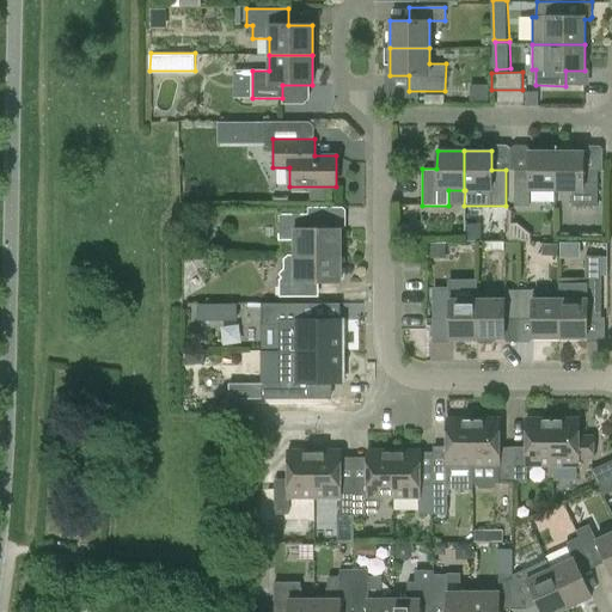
[(528,206),(528,190),(556,190),(556,152),(528,151),(528,171),(514,171),(514,206),(528,206)]
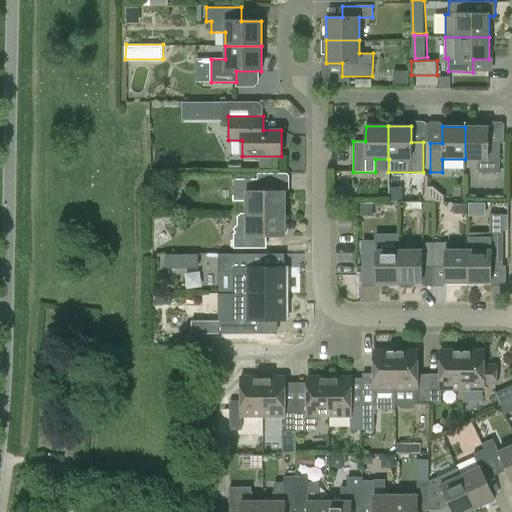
[(478,173),(487,173),(500,173),(500,142),(488,142),(488,127),(465,127),(465,159),(479,160),(478,173)]
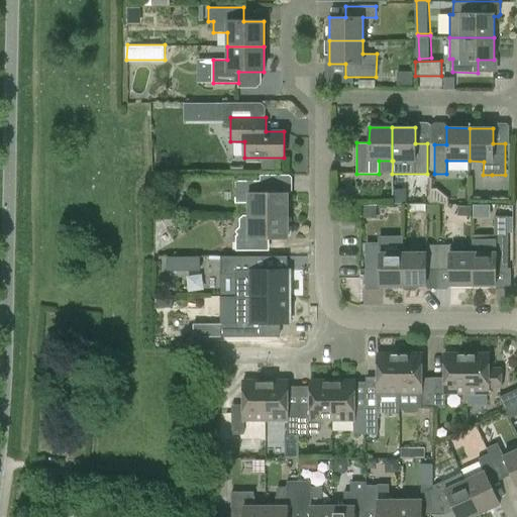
[(248,204),(248,216),(288,216),(288,193),(269,193),(269,181),(261,181),(235,181),(235,204),(248,204)]
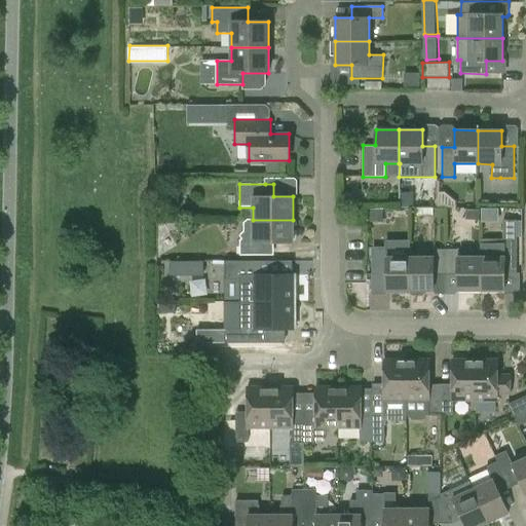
[(274,255),(273,242),(293,242),(293,220),(253,220),(248,220),(245,223),(245,231),(240,235),(240,237),(242,238),(240,240),(240,255),(274,255)]
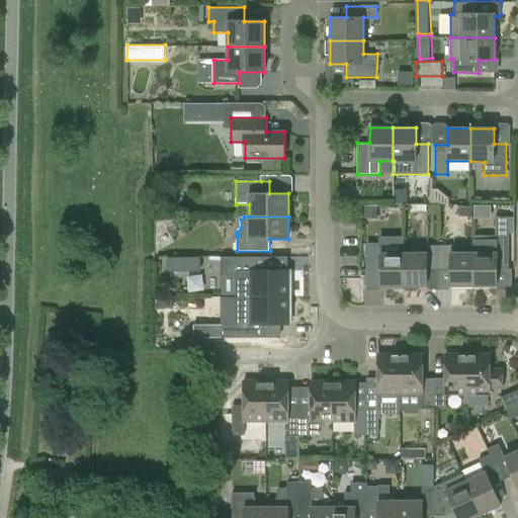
[(472,244),(472,253),(472,286),(496,286),(497,289),(512,289),(512,268),(509,268),(509,217),(495,217),(495,245),(472,244)]
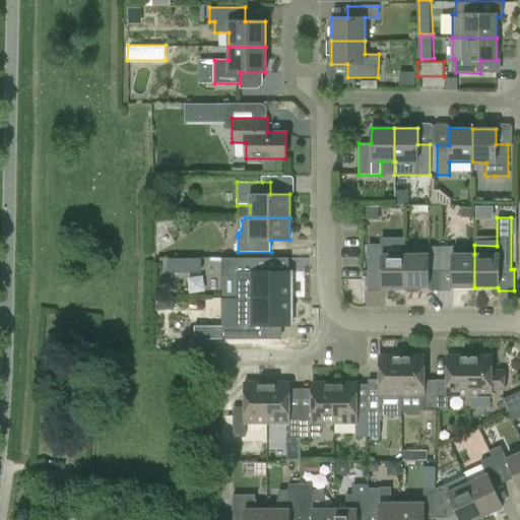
[(404,254),(383,254),(383,246),(370,247),(369,287),(405,287),(404,254)]
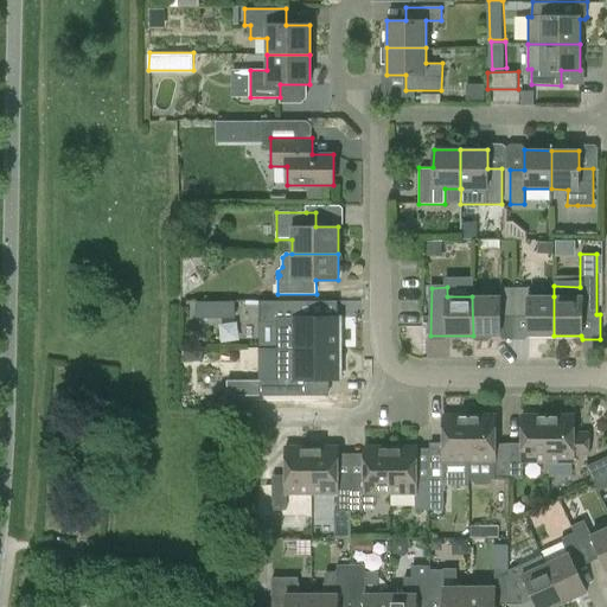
[(499,336),(499,317),(513,317),(513,288),(499,288),(499,296),(472,296),(473,336),(477,342),(489,342),(491,338),(491,336),(499,336)]
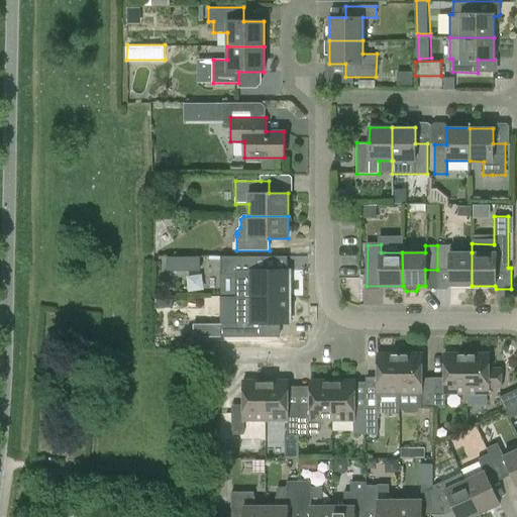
[(472,252),(449,252),(449,245),(437,245),(437,270),(449,270),(449,286),(472,286),(472,252)]
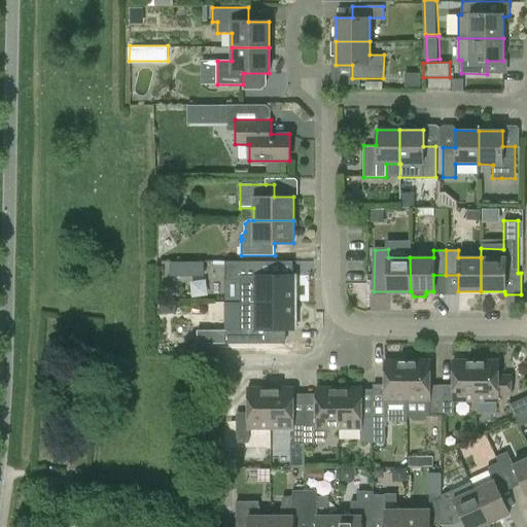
[(205,276),(205,261),(172,259),(171,274),(205,276)]
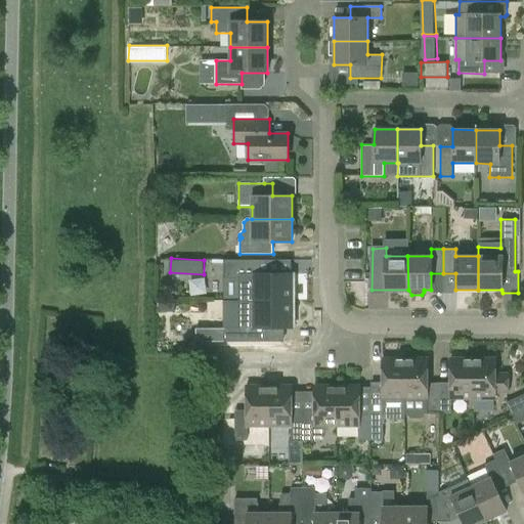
[(225,260),(224,300),(294,301),(294,273),(267,273),(267,260),(225,260)]
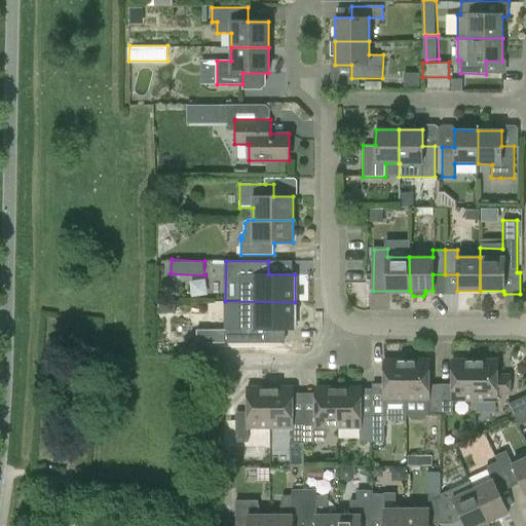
[(268,343),(268,329),(295,329),(295,302),(225,301),(225,325),(225,329),(196,330),(196,343),(268,343)]
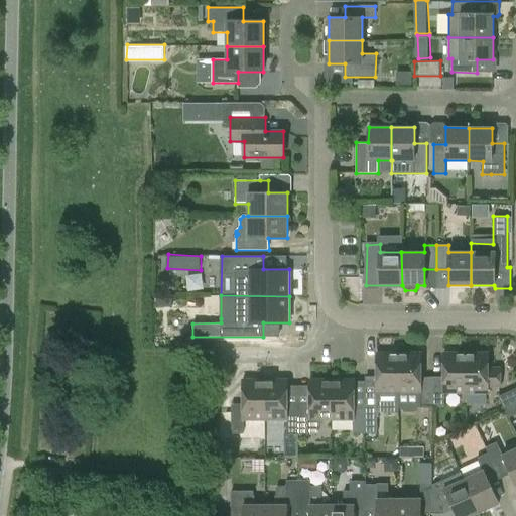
[(377,393),(398,393),(399,352),(377,352),(377,393)]
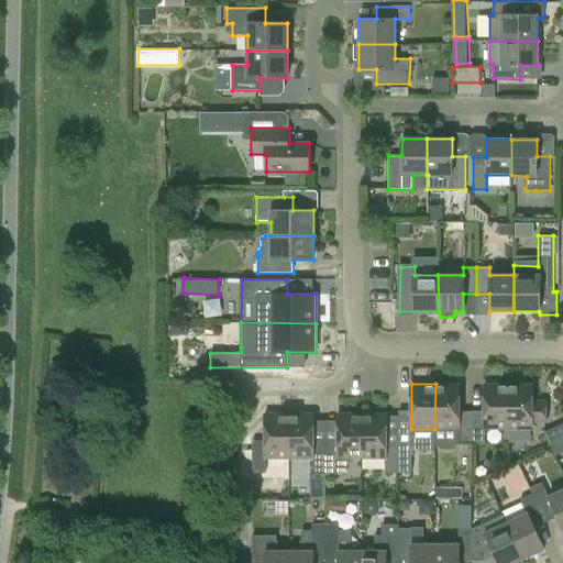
[(434,429),(435,429),(435,444),(438,444),(442,449),(452,449),(456,444),(472,444),(472,411),(459,411),(459,384),(435,384),(434,429)]
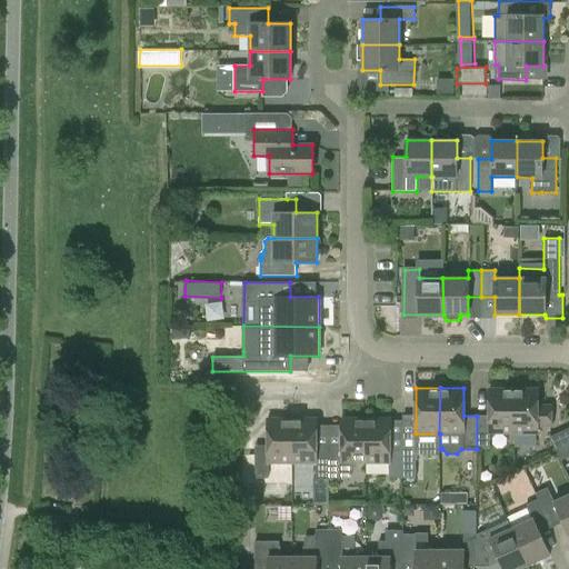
[(489,416),(477,416),(477,449),(489,449),(489,433),(513,433),(513,388),(489,388),(489,416)]
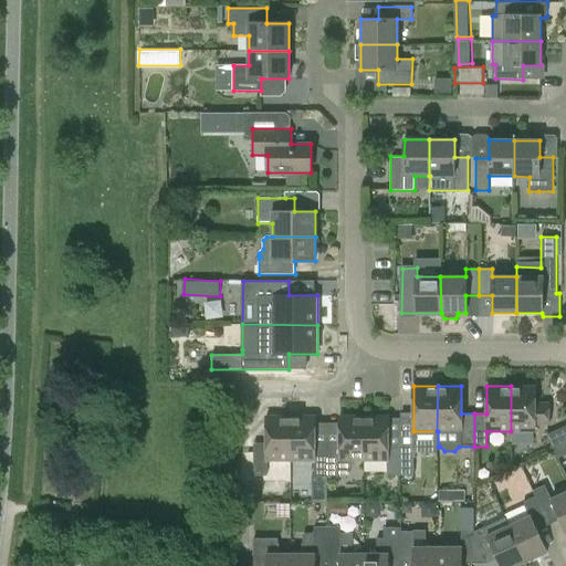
[(548,404),(535,404),(535,386),(511,386),(511,431),(535,431),(535,425),(548,425),(548,404)]
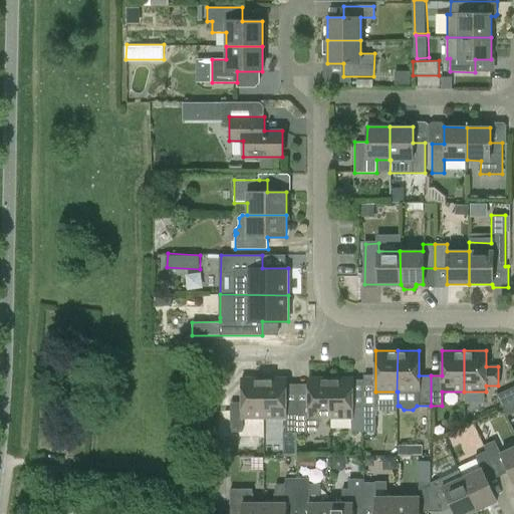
[(242,432),(242,419),(264,419),(264,377),(242,377),(242,403),(231,403),(230,432),(242,432)]
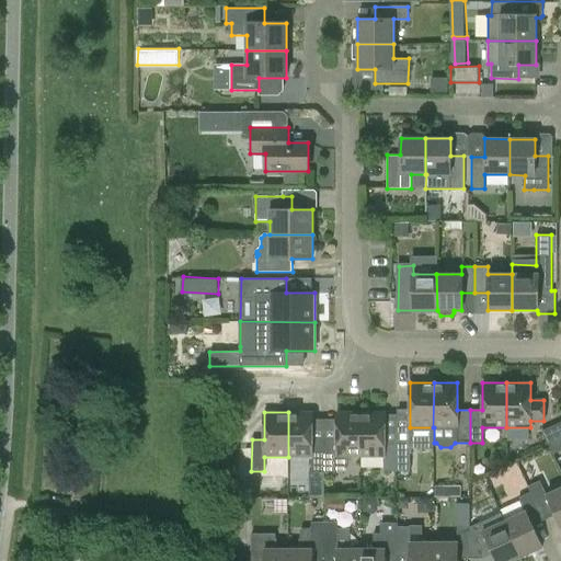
[(324,441),(312,441),(311,412),(288,412),(288,457),(312,457),(311,471),(324,471),(324,441)]
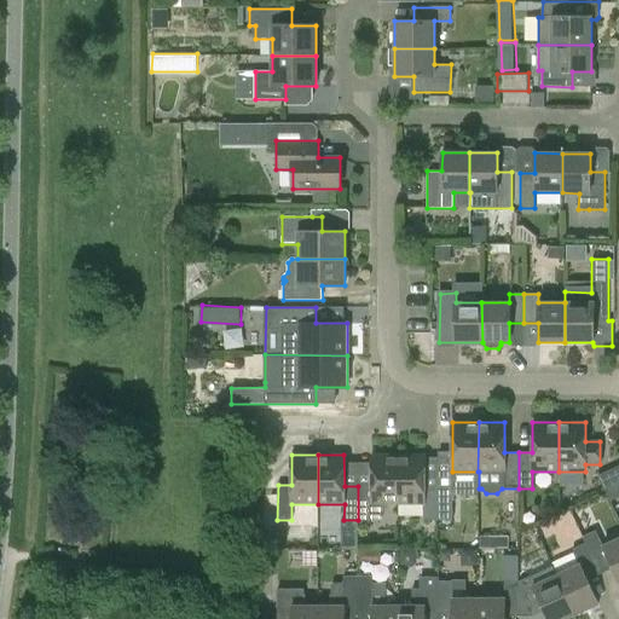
[(371,485),(358,486),(358,520),(381,520),(386,504),(398,504),(398,455),(371,455),(371,485)]
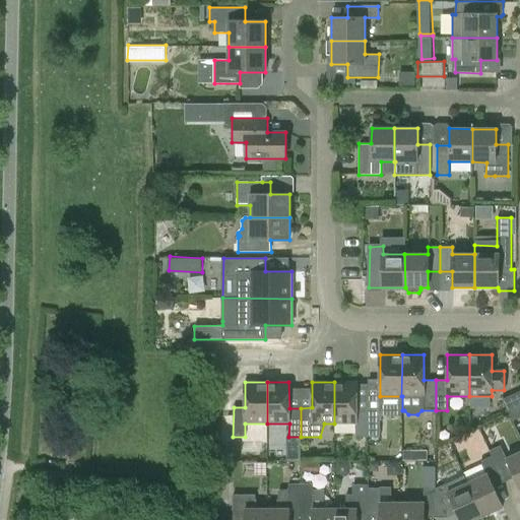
[(334,424),(356,424),(356,437),(369,437),(368,412),(368,407),(356,407),(356,382),(334,382),(334,424)]
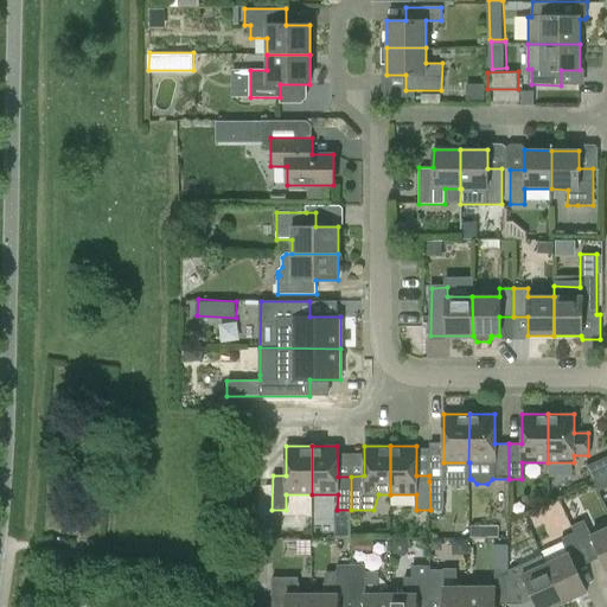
[(606,455),(587,466),(593,479),(606,472),(606,455)]
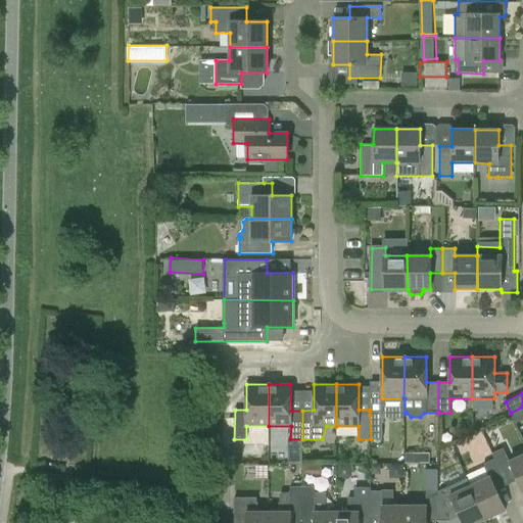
[(522,420),(522,407),(511,413),(516,423),(522,420)]
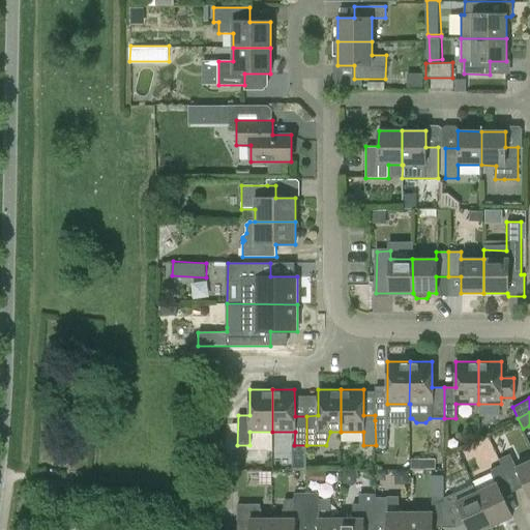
[(387,415),(375,415),(375,420),(376,445),(387,445),(387,415)]
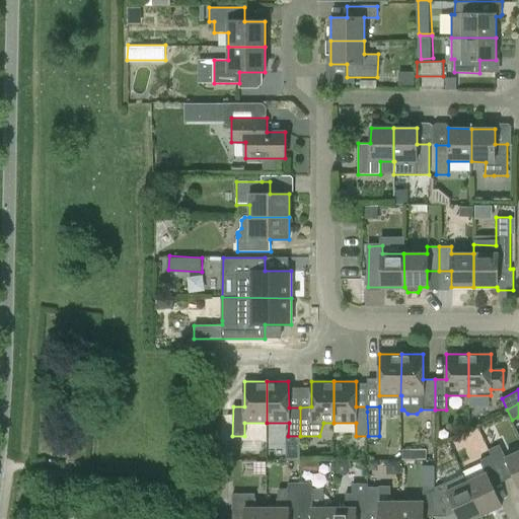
[(518,451),(505,458),(499,445),(489,450),(491,455),(503,482),(513,476),(518,490),(518,451)]
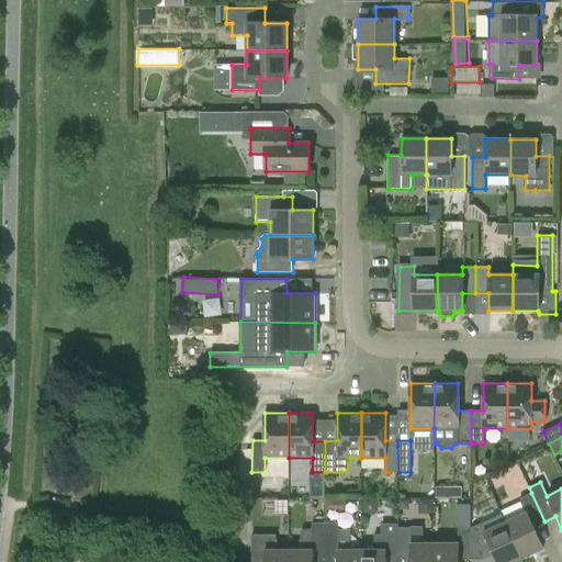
[(542,548),(532,527),(544,521),(531,493),(520,498),(527,514),(506,524),(521,557),(542,548)]
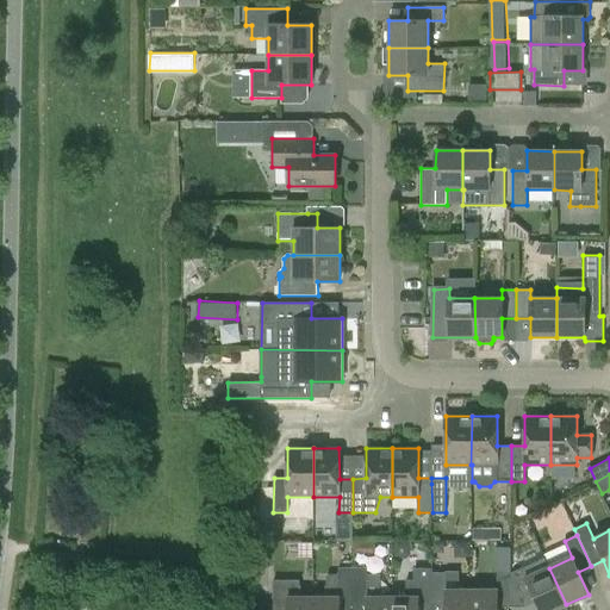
[(446,558),(473,556),(472,540),(444,541),(446,558)]
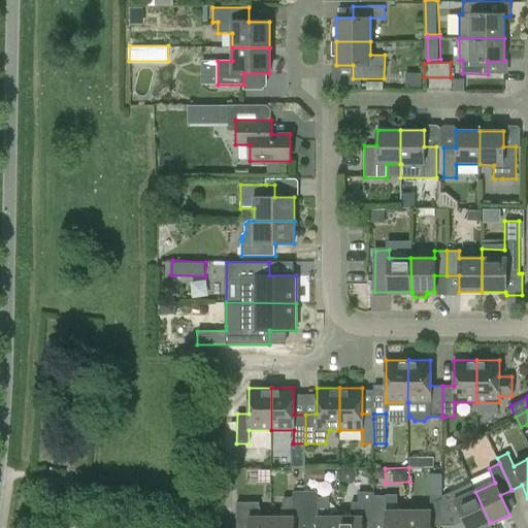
[(305,527),(305,492),(293,492),(293,497),(285,497),(283,499),(283,517),(271,517),(271,527),(305,527)]
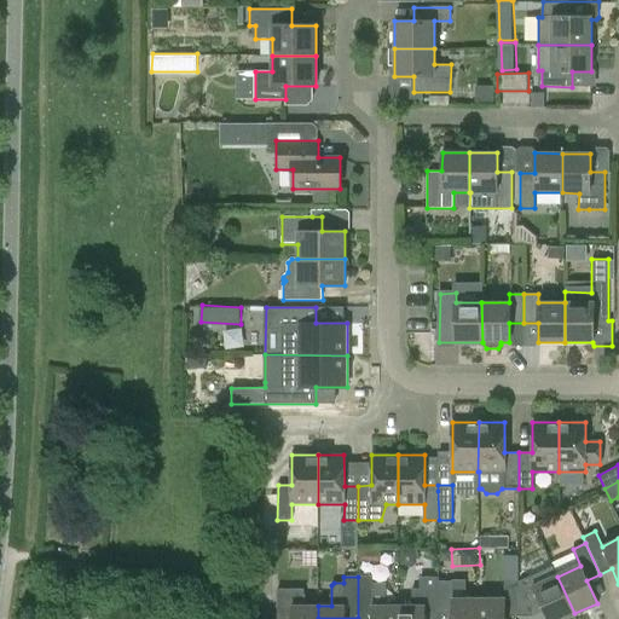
[(398,618),(399,606),(386,606),(386,583),(372,583),(372,577),(358,577),(358,618),(398,618)]
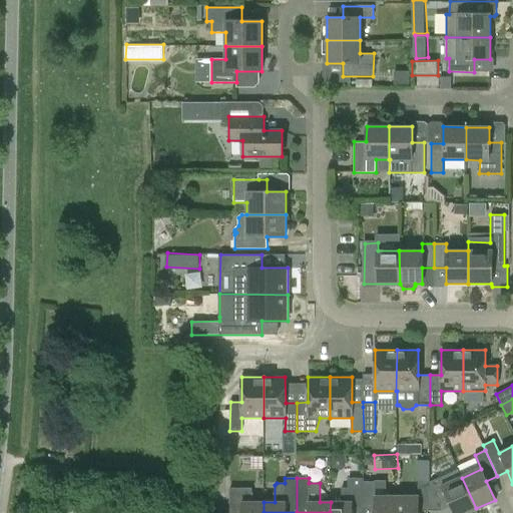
[(331,502),(330,512),(363,512),(363,482),(363,478),(348,478),(349,488),(342,488),(342,502),(331,502)]
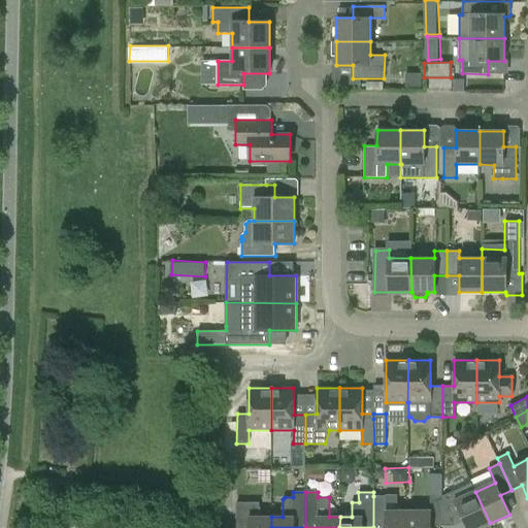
[(475,492),(455,501),(451,492),(442,496),(443,525),(455,525),(455,517),(460,514),(466,527),(480,527),(490,523),(475,492)]
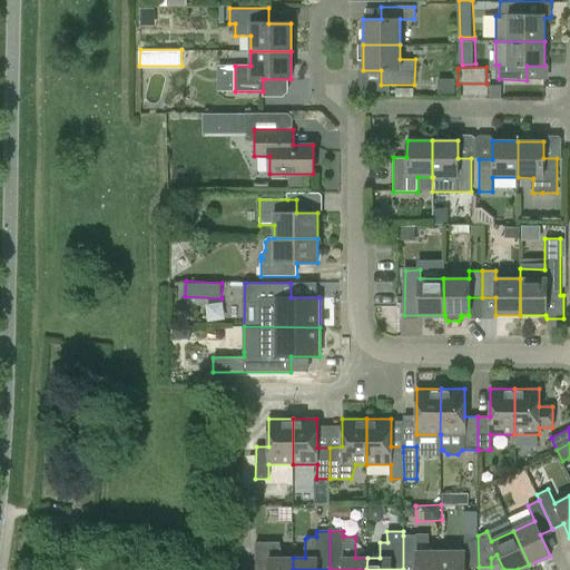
[(440,569),(440,551),(429,552),(429,534),(415,534),(415,536),(403,536),(403,569),(440,569)]
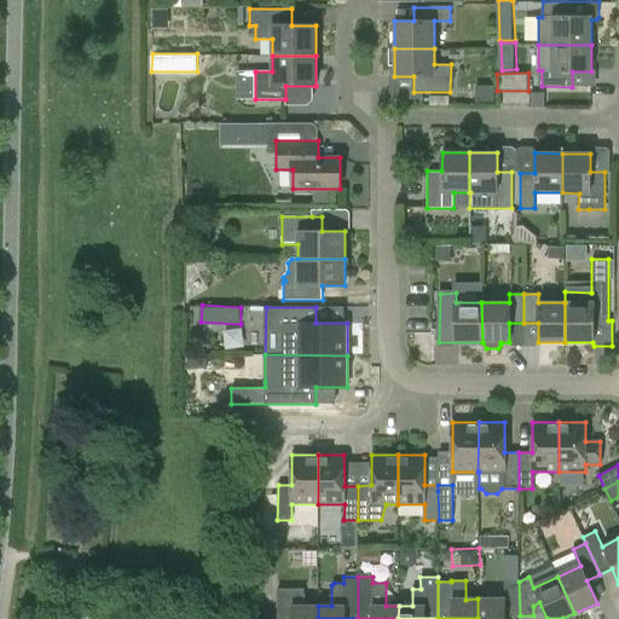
[(504,599),(478,599),(478,618),(504,618),(504,615),(520,615),(519,582),(504,582),(504,599)]
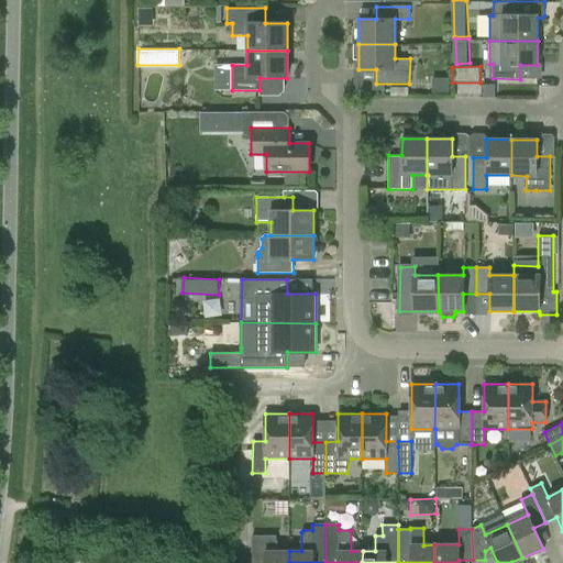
[(289,562),(289,551),(277,551),(277,536),(252,536),(252,562),(289,562)]
